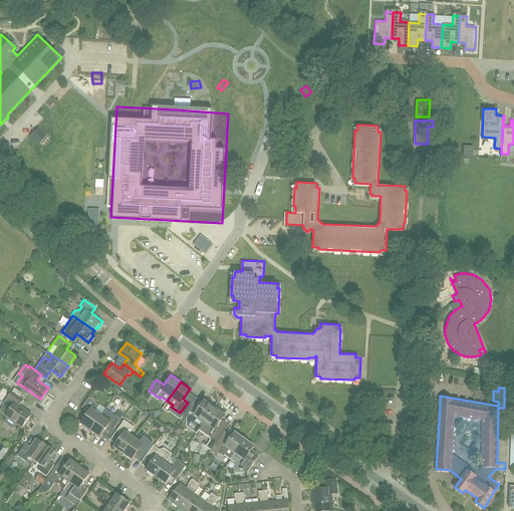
[(5,414),(7,415),(4,420),(14,427),(17,422),(22,426),(31,412),(19,404),(23,398),(11,390),(7,396),(14,401),(5,414)]
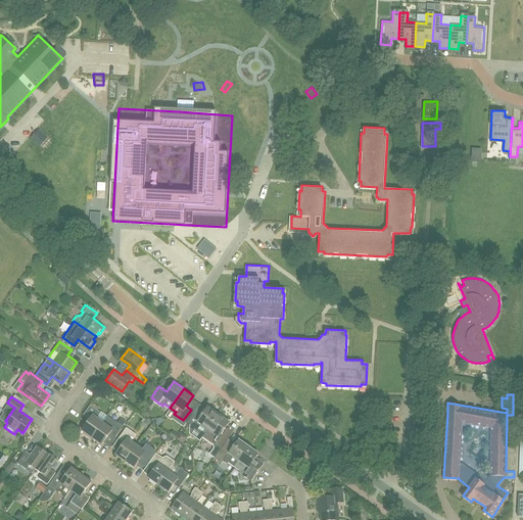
[(93,435),(108,414),(107,414),(104,419),(99,415),(101,411),(91,403),(84,413),(90,418),(83,428),(93,435)]
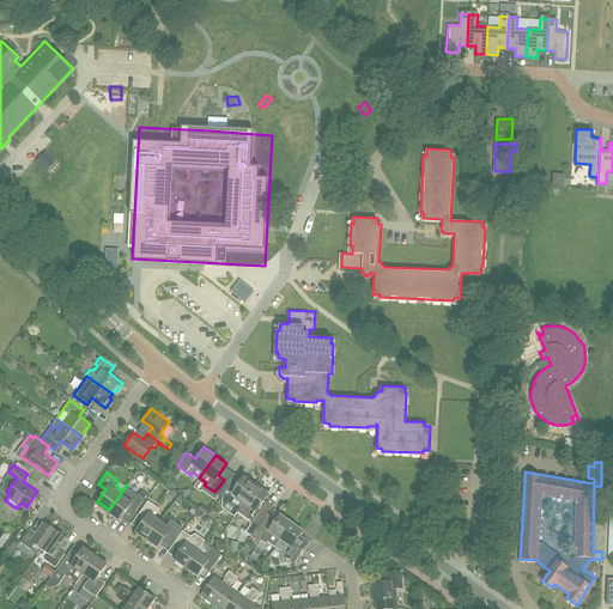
[(238,510),(256,483),(243,475),(235,487),(228,481),(219,492),(234,503),(234,507),(238,510)]
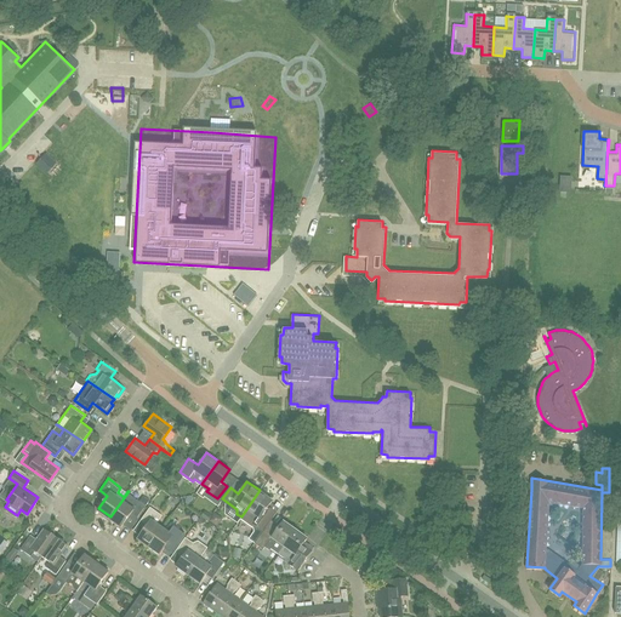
[(277,510),(268,504),(273,500),(267,496),(268,493),(262,489),(260,491),(260,490),(241,516),(251,524),(255,523),(263,529),(266,525),(277,510)]
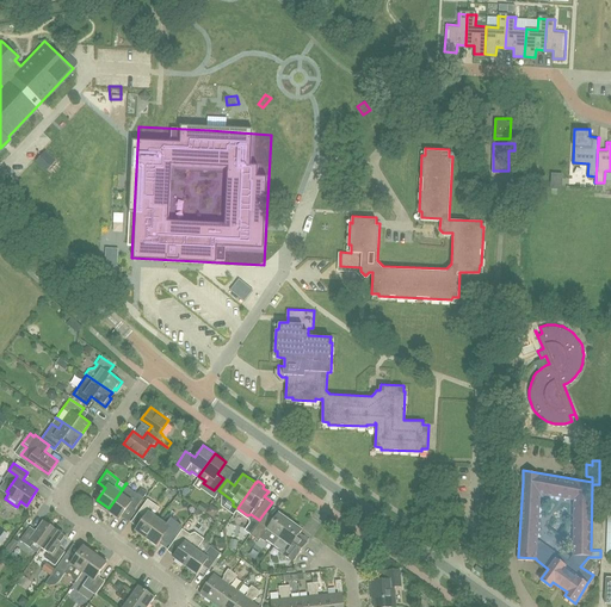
[(143,496),(137,491),(127,483),(109,508),(119,516),(129,503),(135,507),(143,496)]
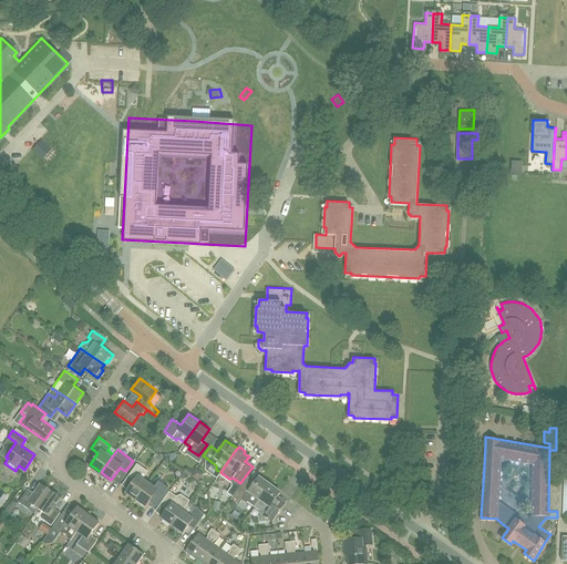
[(126,490),(136,498),(148,481),(143,477),(148,470),(137,461),(129,474),(134,479),(126,490)]
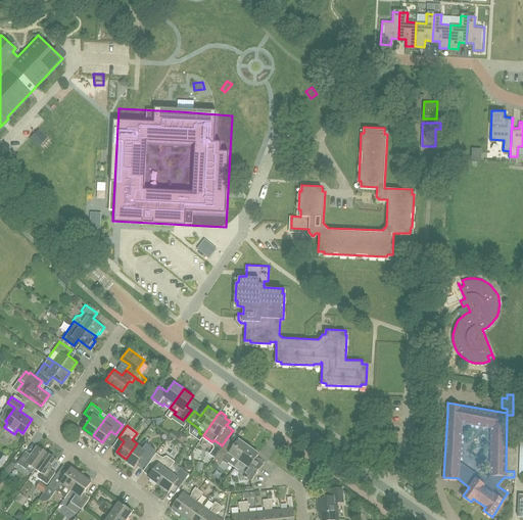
[(234,465),(248,444),(239,437),(231,448),(224,442),(222,445),(214,456),(222,461),(223,459),(227,462),(228,461),(234,465)]
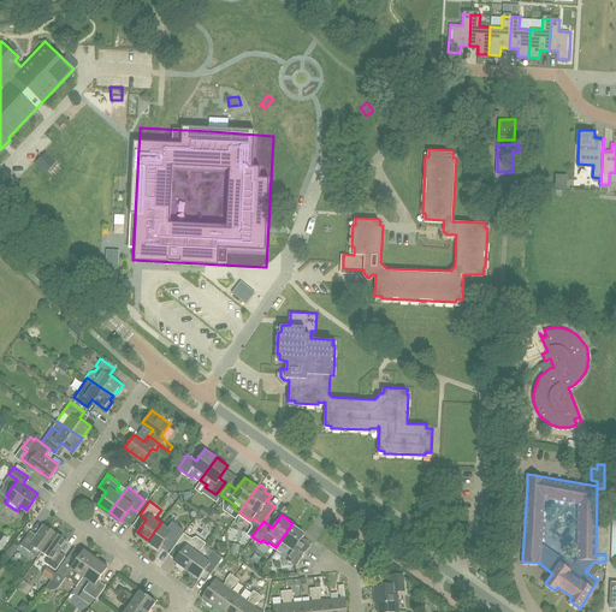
[(183,528),(177,523),(172,520),(170,523),(164,524),(161,522),(148,540),(159,548),(169,535),(175,540),(183,528)]
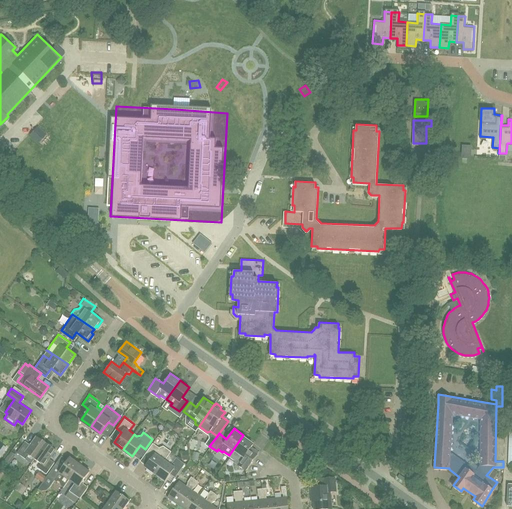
[(35,457),(46,441),(36,435),(31,443),(25,439),(17,451),(25,457),(28,453),(35,457)]
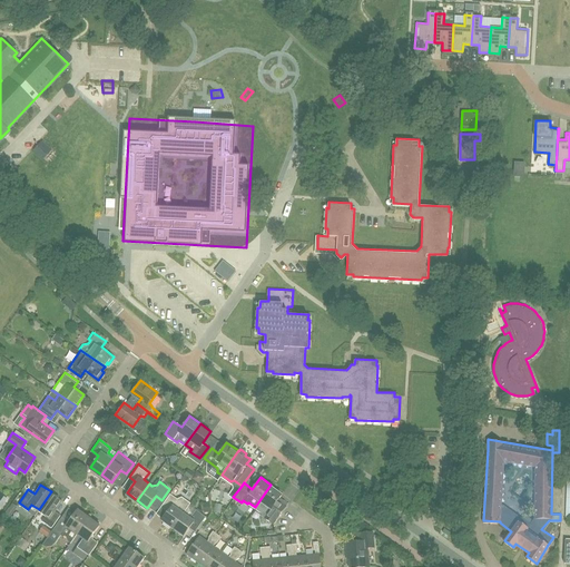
[(286,504),(278,498),(282,492),(271,485),(255,507),(262,511),(261,514),(273,521),(286,504)]
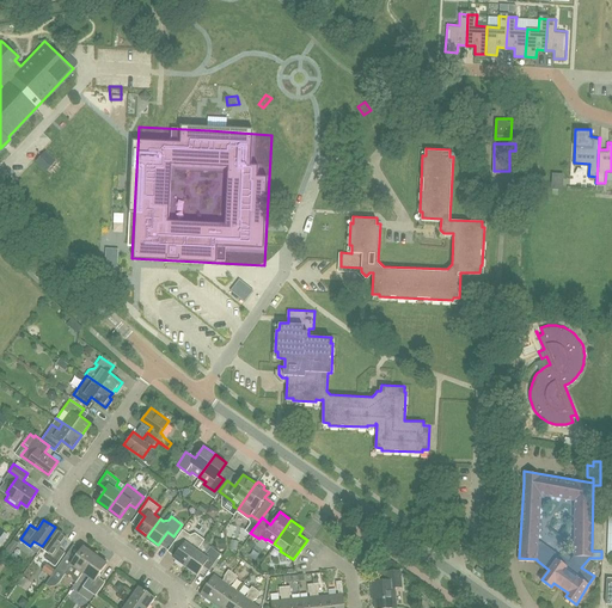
[(67,535),(55,527),(42,546),(48,551),(44,556),(55,563),(65,550),(60,546),(67,535)]
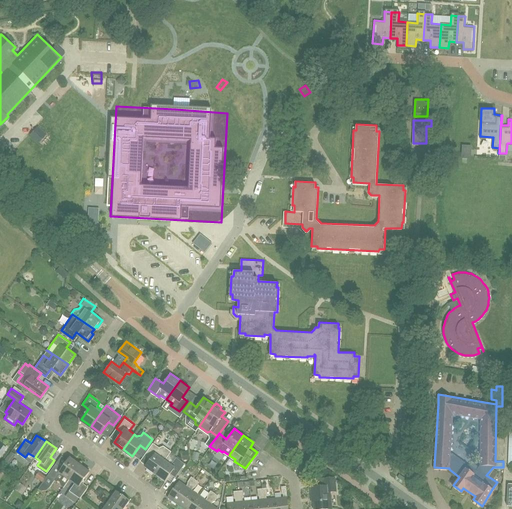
[(146,466),(155,473),(171,451),(170,451),(165,459),(159,455),(164,449),(153,441),(148,448),(155,453),(146,466)]
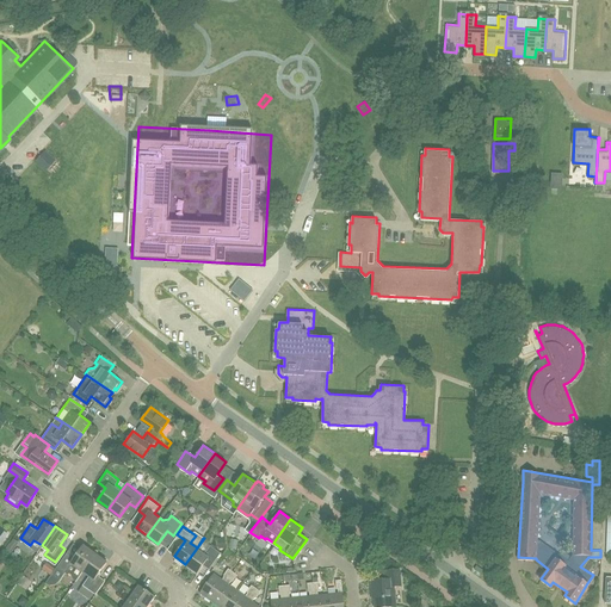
[(221,551),(210,544),(204,538),(185,564),(197,573),(207,559),(211,563),(221,551)]
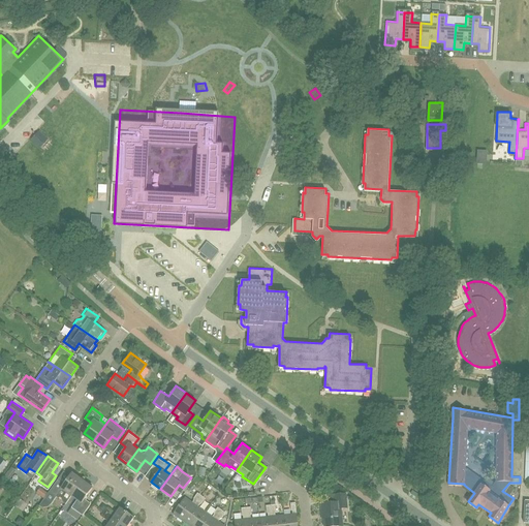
[(71,494),(82,478),(72,471),(64,483),(58,477),(48,491),(44,496),(38,503),(43,505),(49,504),(50,502),(56,494),(59,496),(60,494),(62,495),(62,496),(62,497),(63,500),(64,501),(65,502),(71,494)]
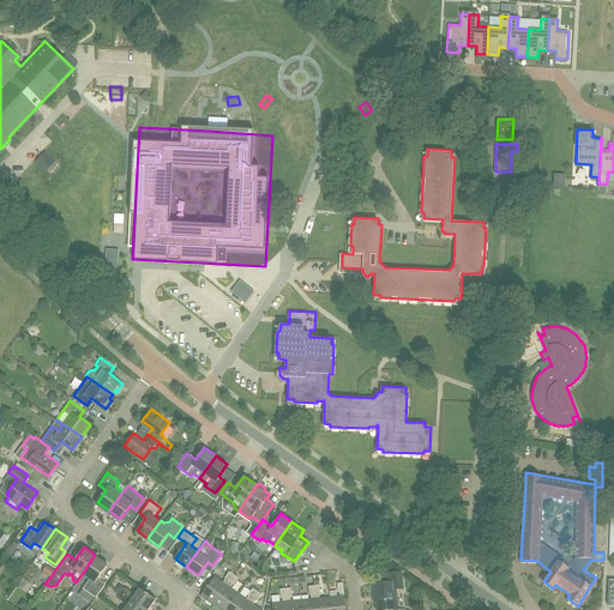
[(107,563),(106,562),(106,561),(106,560),(100,555),(98,555),(97,556),(95,555),(83,573),(89,578),(79,592),(91,601),(95,595),(96,596),(106,581),(98,577),(107,563)]
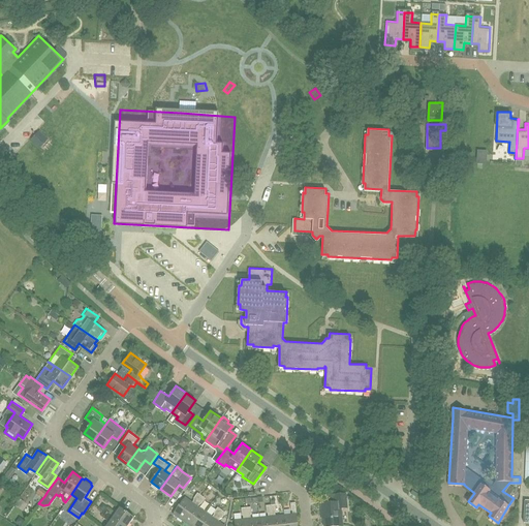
[(36,491),(44,496),(48,491),(39,485),(36,491)]
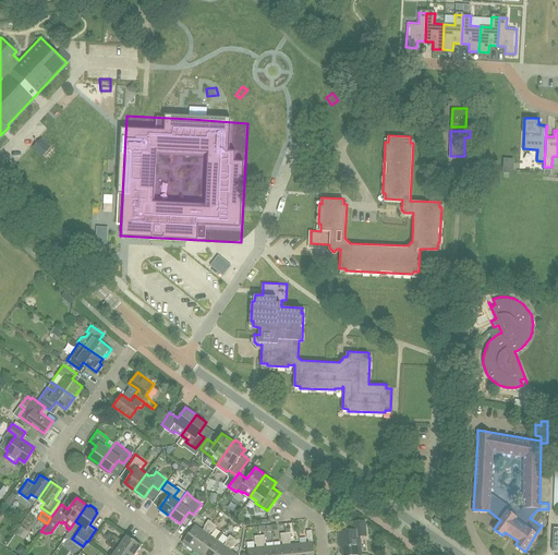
[(193,547),(213,520),(208,517),(204,523),(204,526),(203,528),(195,522),(182,540),(193,547)]
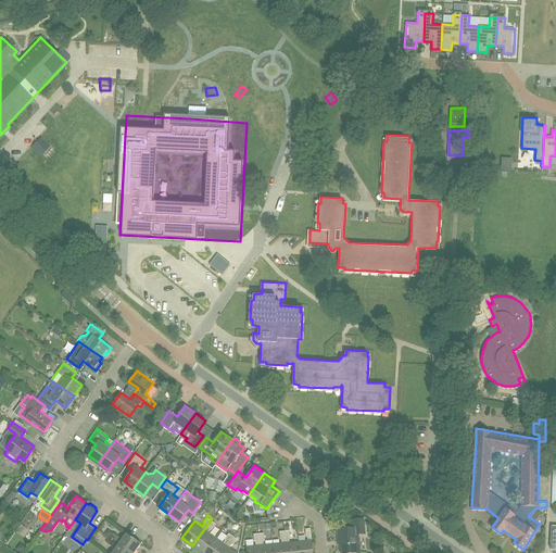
[(357,531),(365,531),(364,517),(349,518),(349,526),(337,527),(338,538),(340,538),(341,552),(359,550),(357,531)]
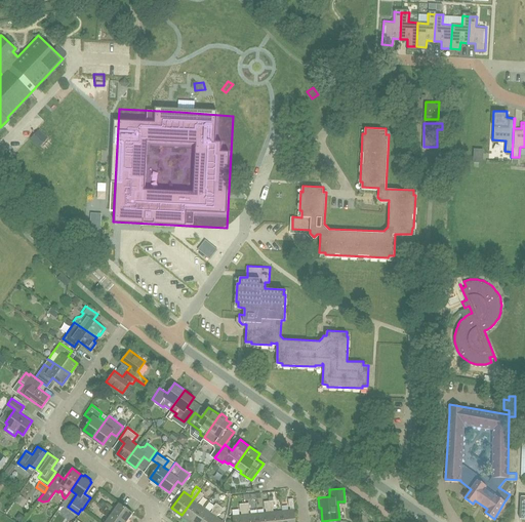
[(192,521),(204,506),(197,499),(198,498),(200,497),(204,492),(200,489),(182,515),(192,521)]
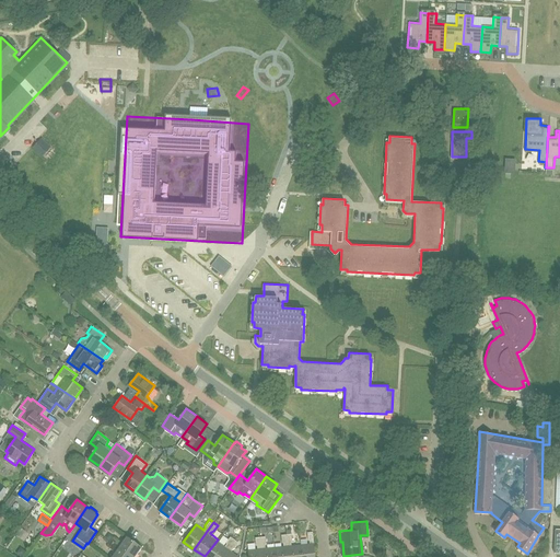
[(307,531),(307,537),(310,540),(310,542),(301,543),(301,556),(315,556),(313,530),(307,531)]
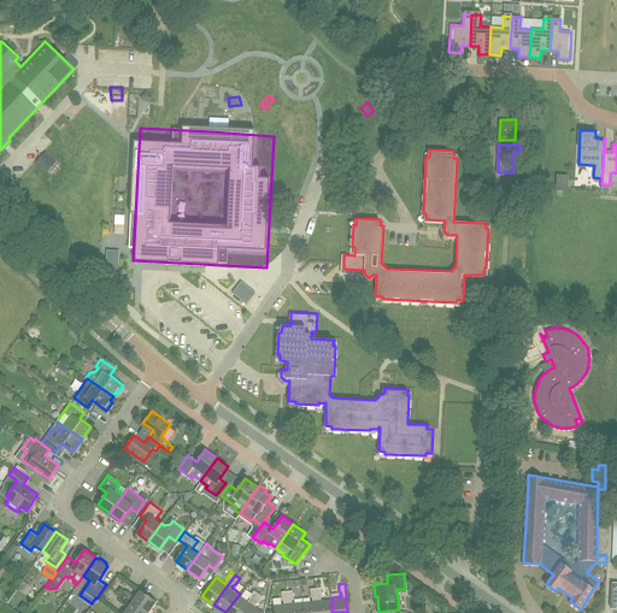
[(331,612),(331,597),(321,599),(321,595),(322,594),(321,585),(316,587),(317,612),(331,612)]
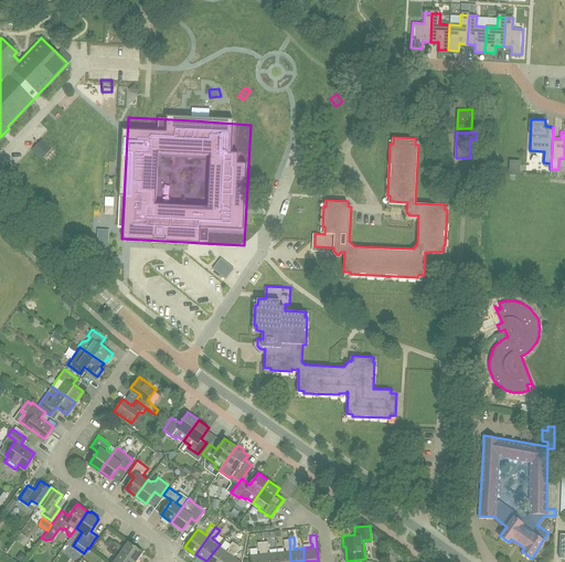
[(290,561),(289,538),(284,538),(285,544),(286,547),(287,550),(277,551),(278,561),(290,561)]
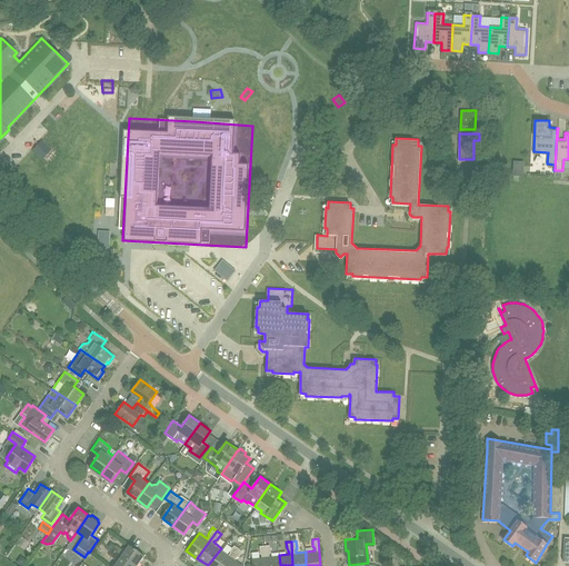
[(280,565),(279,555),(270,555),(269,553),(270,550),(270,543),(265,544),(266,565),(280,565)]
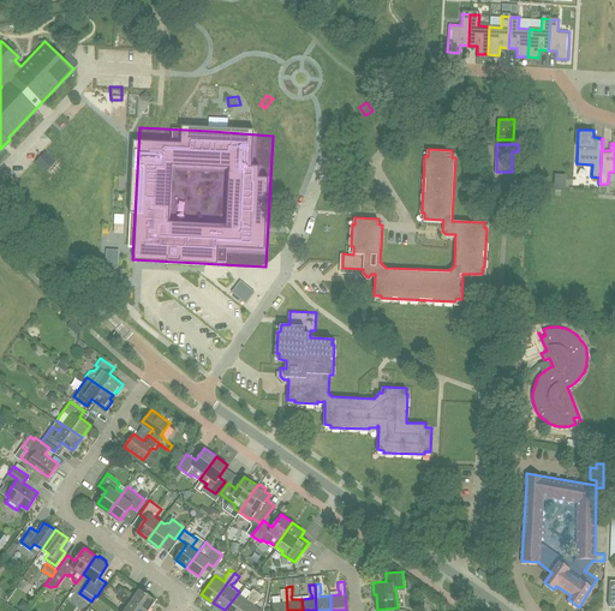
[(124,587),(120,592),(147,610),(156,599),(139,587),(135,594),(124,587)]
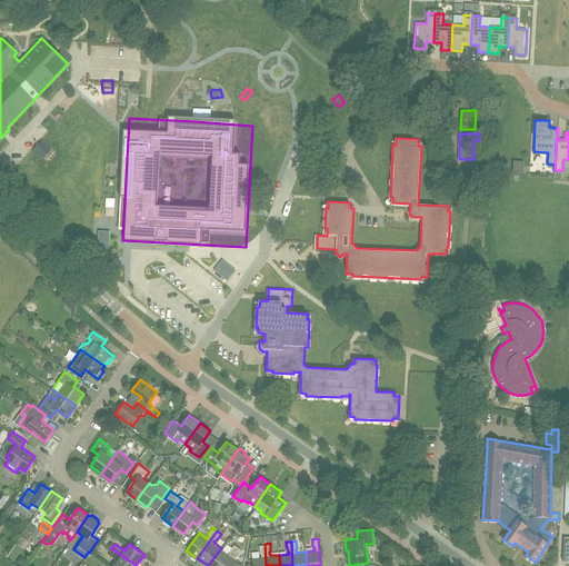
[(207,565),(222,565),(238,546),(235,544),(230,549),(230,552),(228,554),(221,548),(208,565),(207,565)]
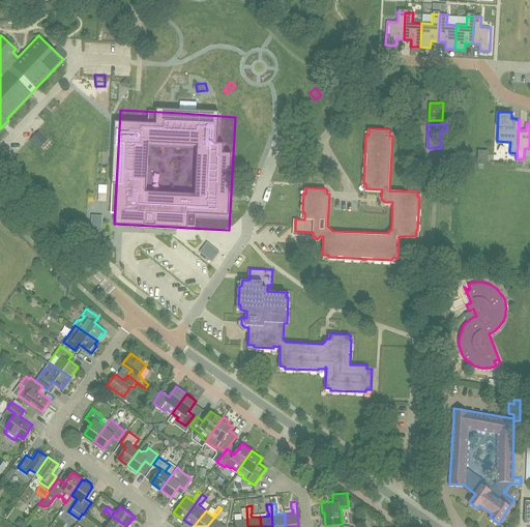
[(247,526),(246,506),(241,506),(242,514),(243,516),(243,518),(234,519),(235,526),(247,526)]
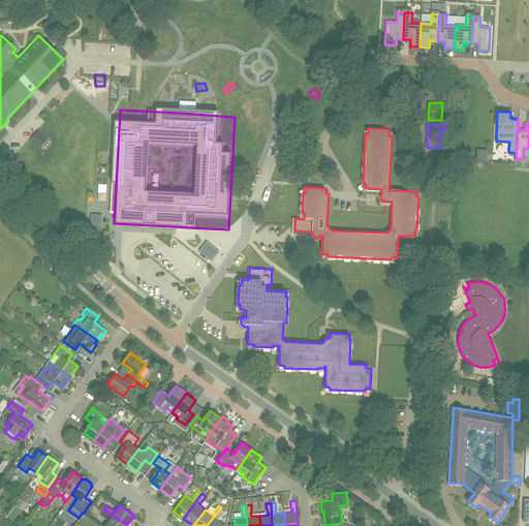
[(223,525),(225,524),(219,519),(218,518),(219,516),(221,516),(225,511),(221,507),(207,525),(223,525)]
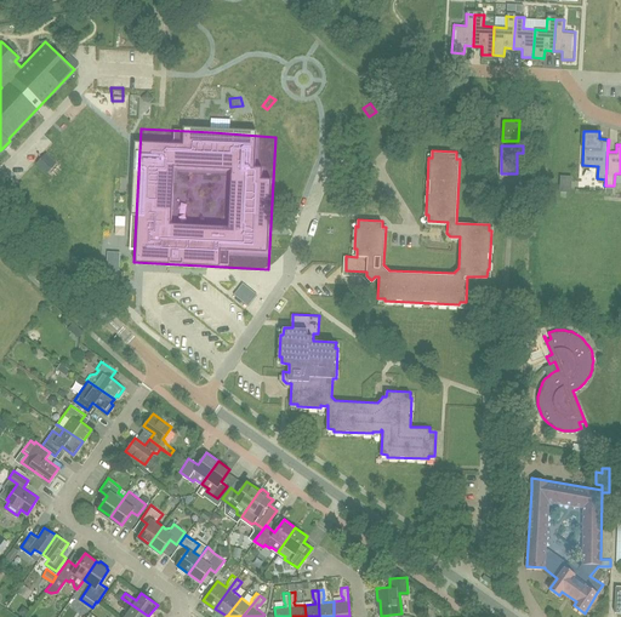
[(148,616),(121,598),(118,603),(129,610),(124,616),(148,616)]
